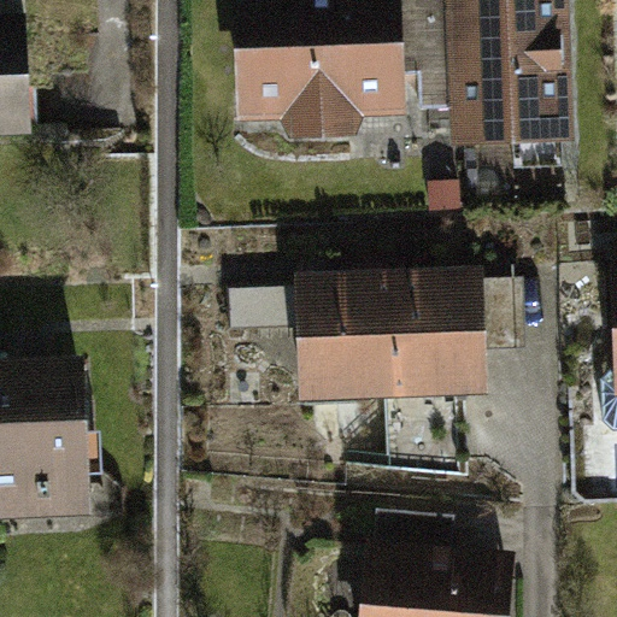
[(447,66),(444,0),(230,0),(230,36),(238,116),(280,115),(288,131),(322,128),(354,128),(363,111),(404,111),(401,68),(447,66)]
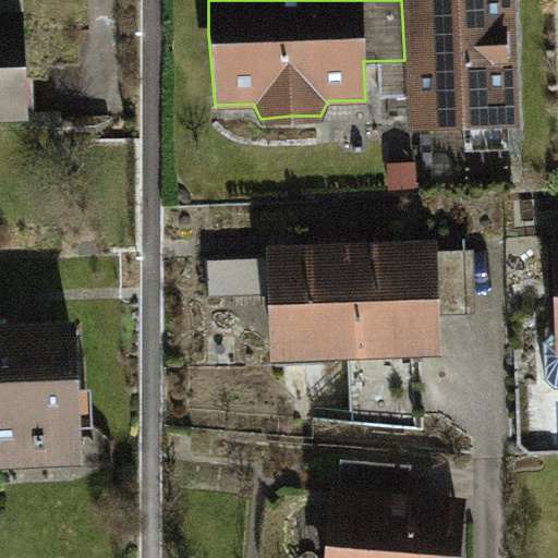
[(401,0),(404,60),(409,128),(462,122),(522,123),(516,0),(401,0)]
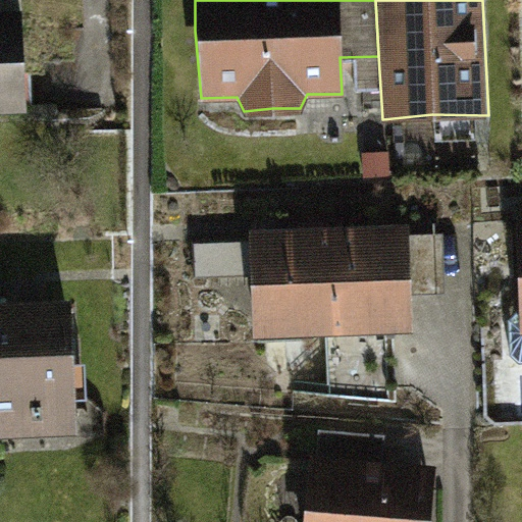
[(0,113),(29,112),(21,55),(22,9),(0,10),(0,113)]
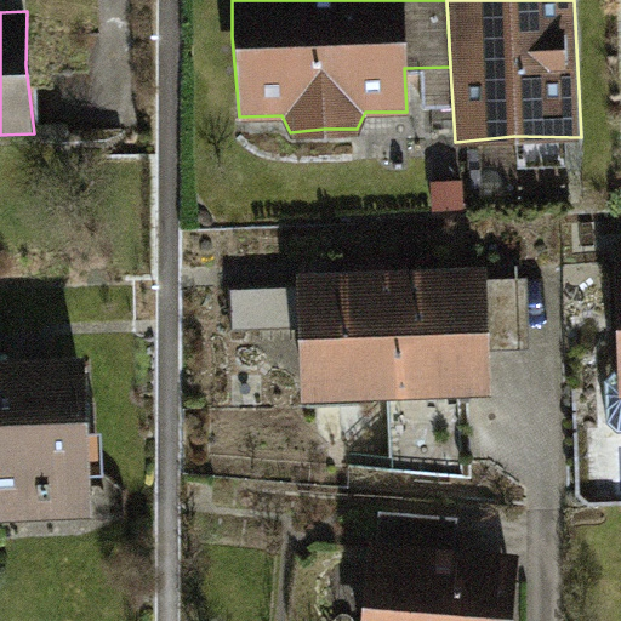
[(301,400),(490,392),(486,262),(297,268),(296,284),(232,289),(233,330),(296,326),(296,332),(301,400)]
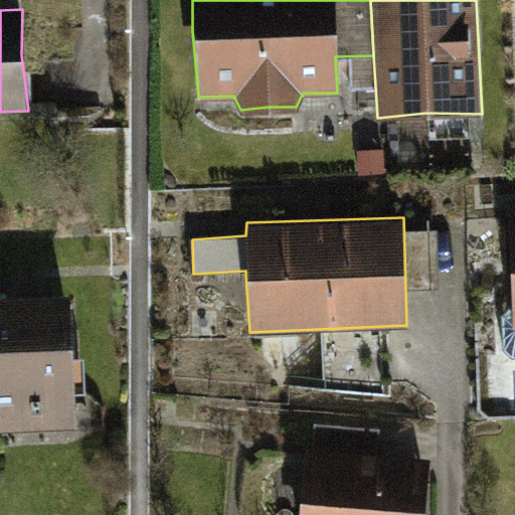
[(0,431),(75,427),(70,343),(69,293),(0,295),(0,431)]
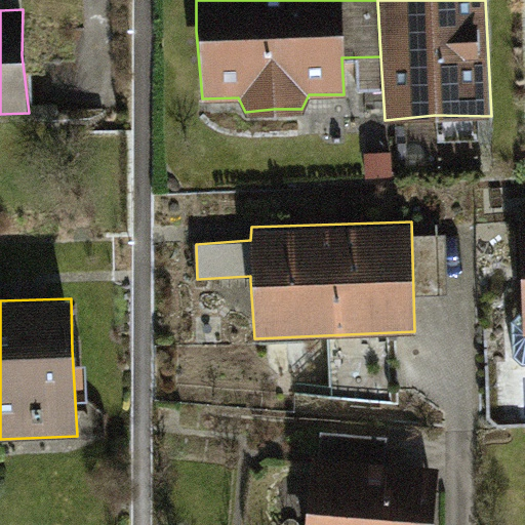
[(432,524),(432,519),(439,466),(385,461),(387,437),(321,431),(320,454),(312,454),(303,503),(303,524),(432,524)]
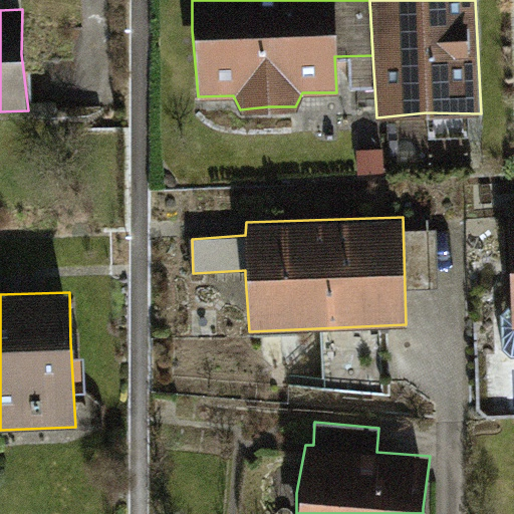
All buildings are outlined.
